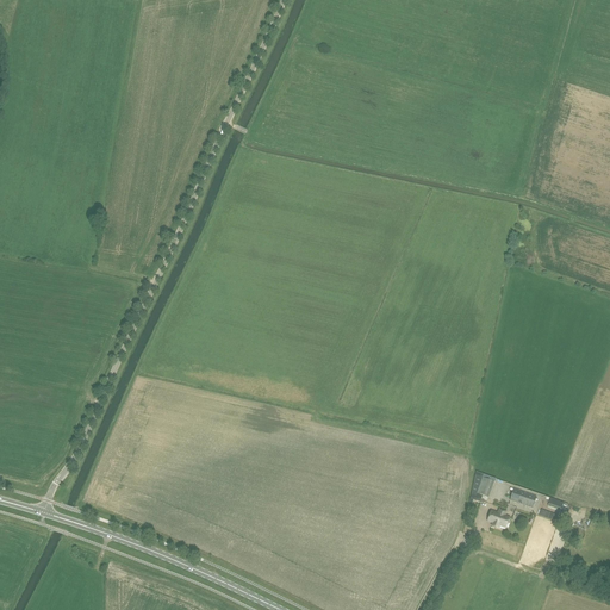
[(480,502),(483,496),(489,498),(495,483),(475,475),(470,502),(472,503),(473,499),(480,502)]
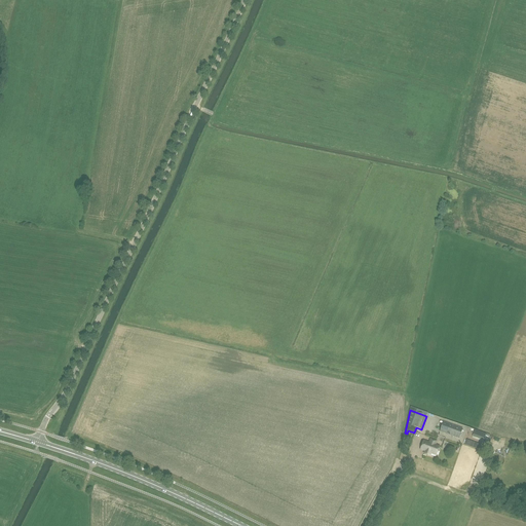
[(440,431),(459,439),(462,428),(444,421),(440,431)]
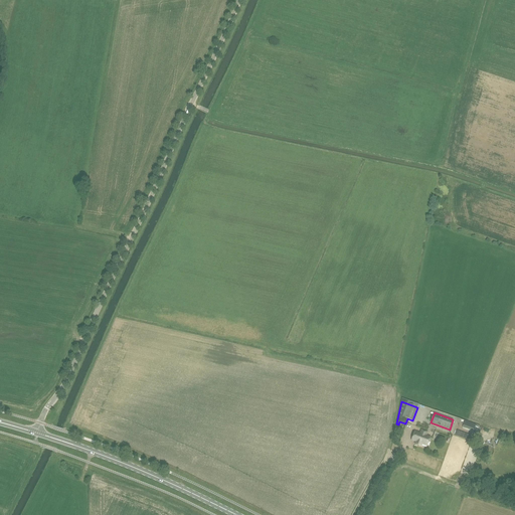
[(474,431),(476,426),(476,424),(465,420),(463,426),(474,431)]
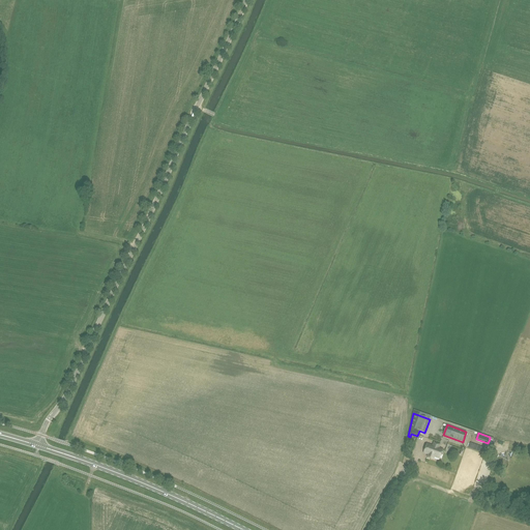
[(427,444),(424,452),(429,454),(428,457),(433,459),(434,457),(440,459),(443,449),(439,448),(440,444),(434,442),(432,446),(427,444)]
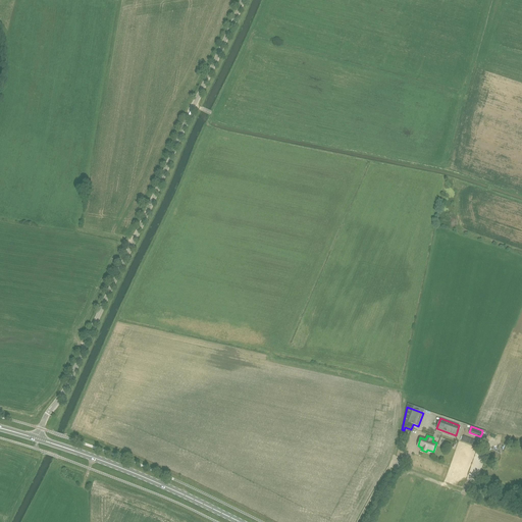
[(480,442),(463,436),(462,441),(478,448),(480,442)]
